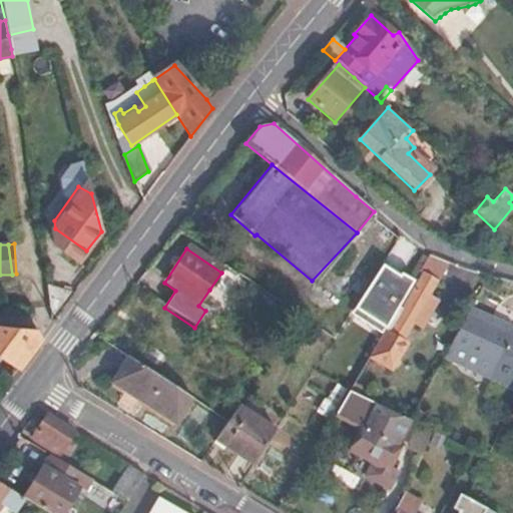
[(447,265),(429,258),(420,274),(436,282),(447,265)]
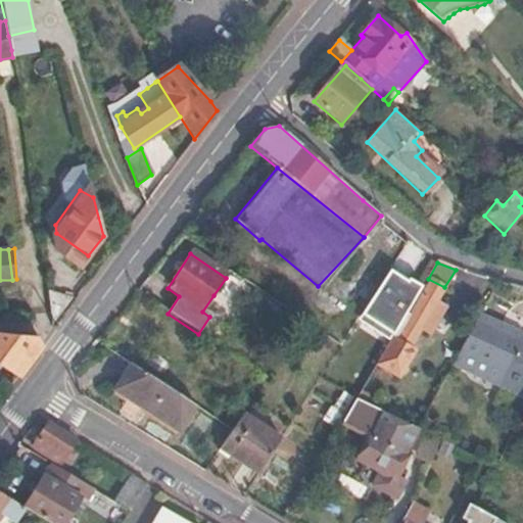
[(227,304),(243,281),(230,272),(226,278),(214,295),(227,304)]
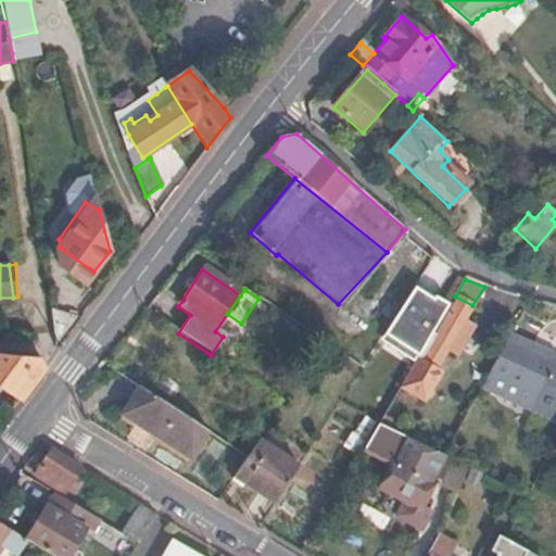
[(472,305),(455,297),(403,382),(400,388),(425,402),(442,373),(433,368),(444,349),(446,350),(457,333),(466,339),(474,326),(464,319),(472,305)]
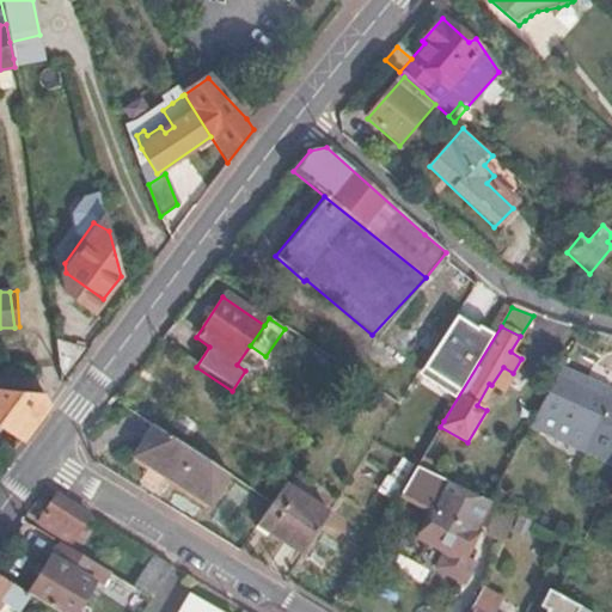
[(527,426),(611,463),(611,389),(561,367),(527,426)]
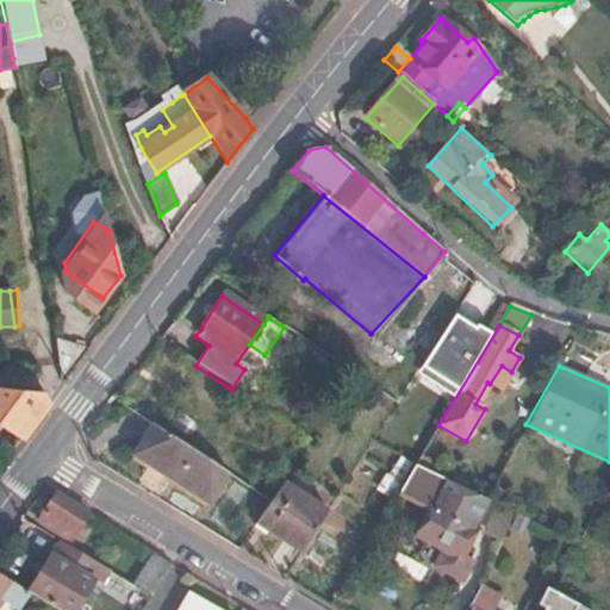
[(0,387),(0,422),(20,437),(48,402),(42,392),(0,387)]
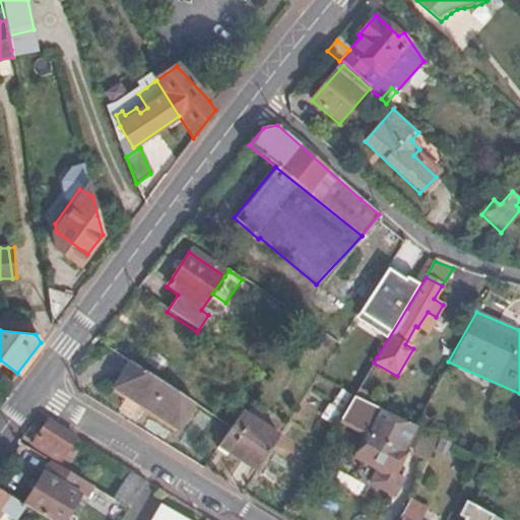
[(193,405),(129,364),(113,388),(176,430),(193,405)]
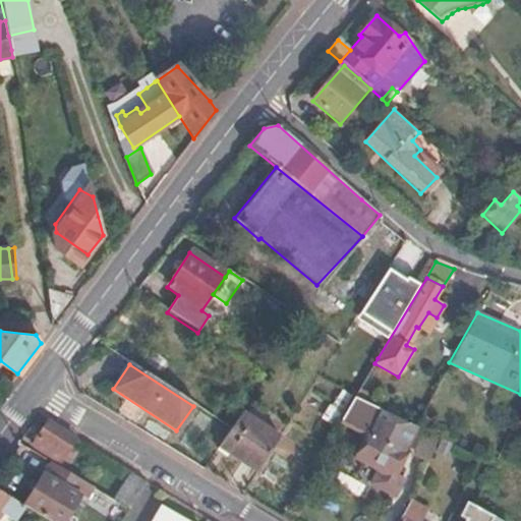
[(346,409),(338,424),(368,440),(358,460),(379,471),(375,477),(388,483),(412,430),(352,400),(346,409)]
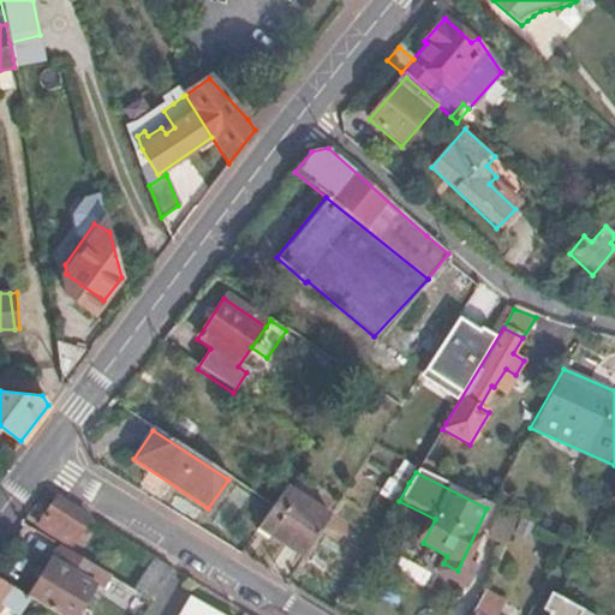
[(255,531),(300,561),(327,519),(284,489),(272,508),(255,531)]
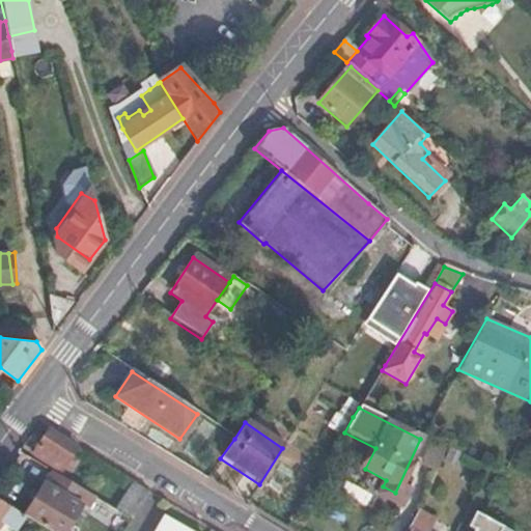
[(81,450),(49,429),(33,454),(49,462),(53,454),(66,463),(74,452),(78,455),(81,450)]
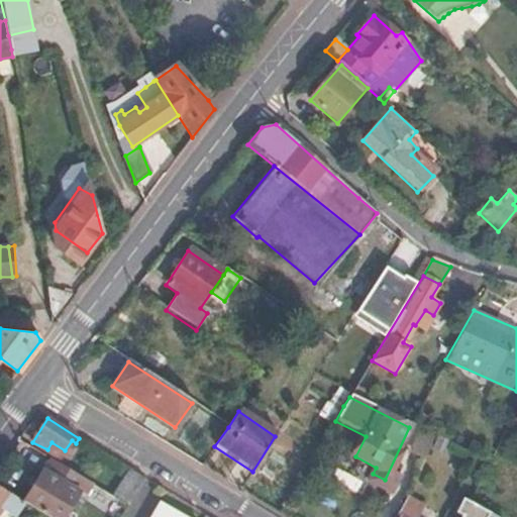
[(407,450),(422,457),(434,433),(419,426),(407,450)]
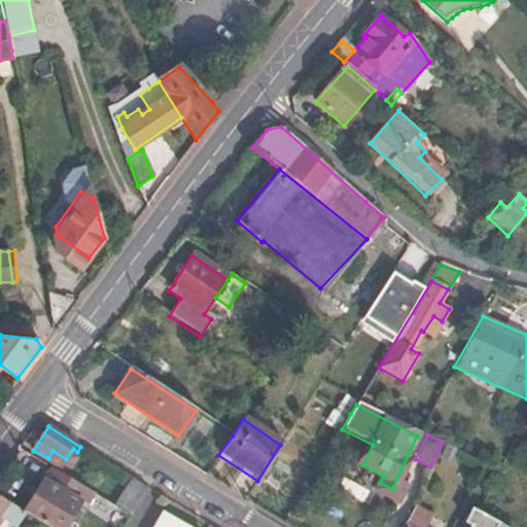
[(53,451),(48,458),(62,466),(66,459),(53,451)]
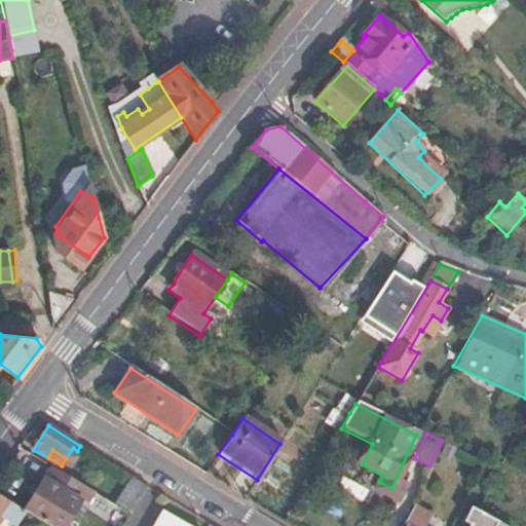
[(63,525),(87,487),(51,465),(24,509),(51,525),(63,525)]
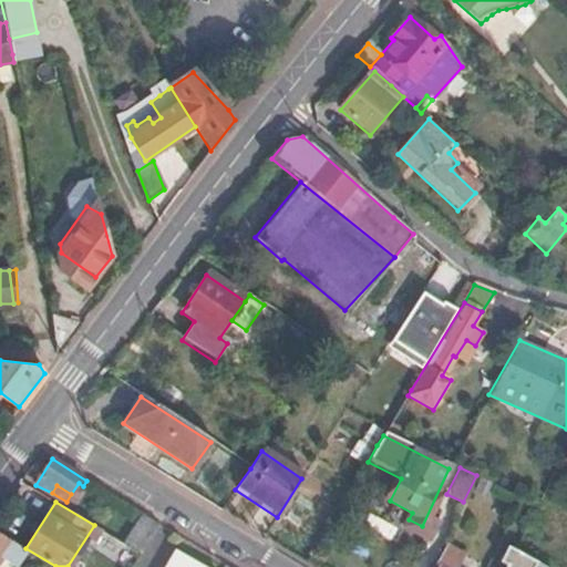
[(362,525),(391,539),(398,527),(369,513),(362,525)]
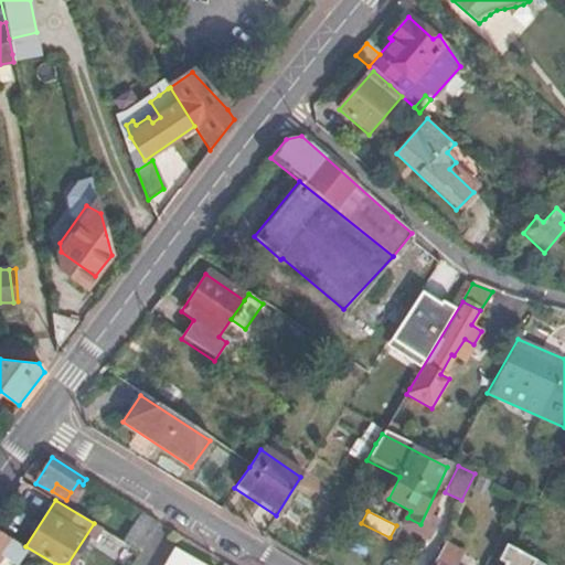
[(127,543),(140,551),(159,522),(155,520),(145,514),(127,543)]
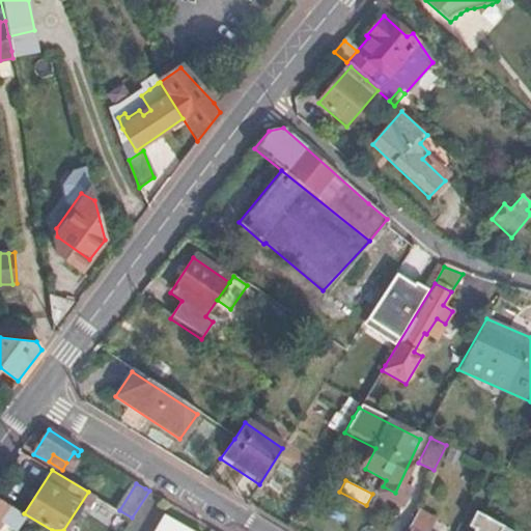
[(22,512),(0,499),(0,520),(9,526),(9,525),(12,526),(22,512)]
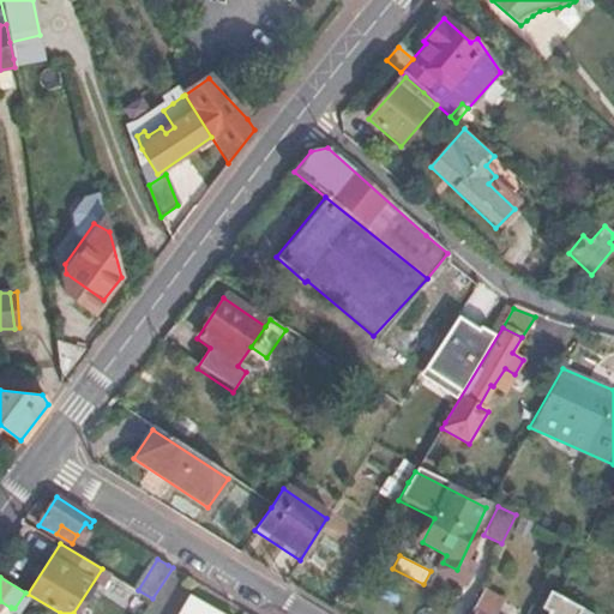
[(583,613),(585,611),(557,595),(552,591),(542,608),(548,612),(546,613),(583,613)]
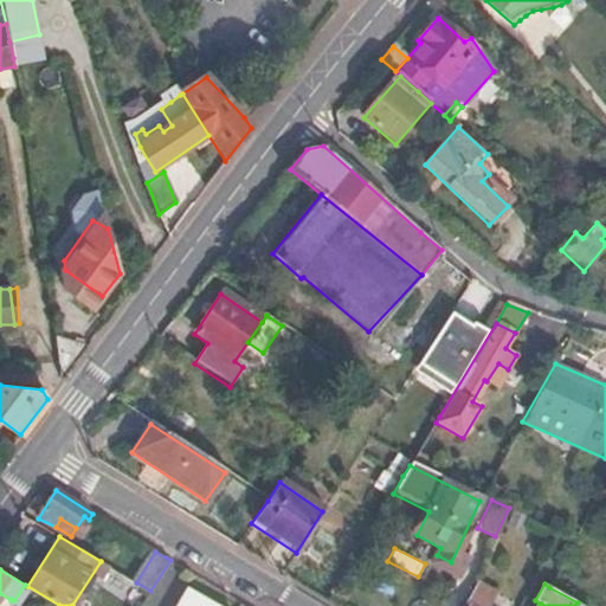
[(213,605),(185,590),(174,605),(213,605)]
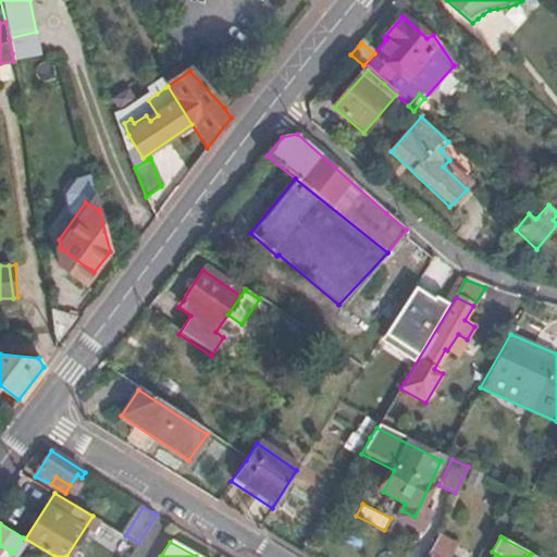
[(0,545),(0,556),(5,556),(10,552),(0,545)]
